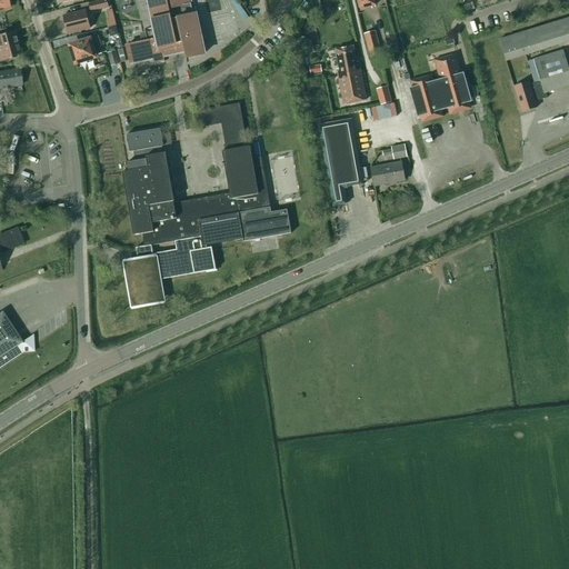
[(0,0),(0,10),(9,8),(7,0),(0,0)]
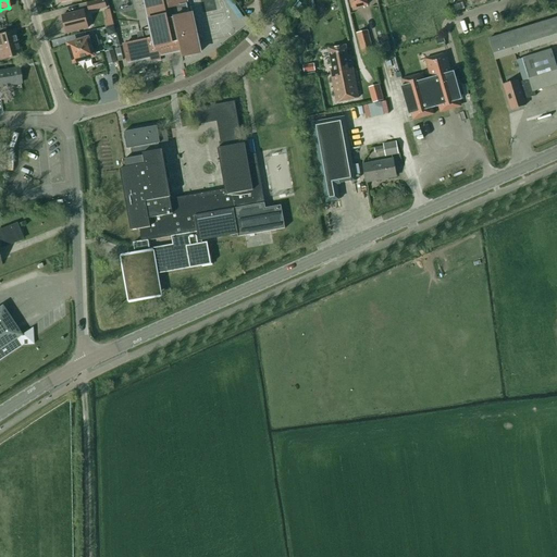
[(107,7),(104,0),(98,0),(97,0),(86,3),(88,11),(107,7)]
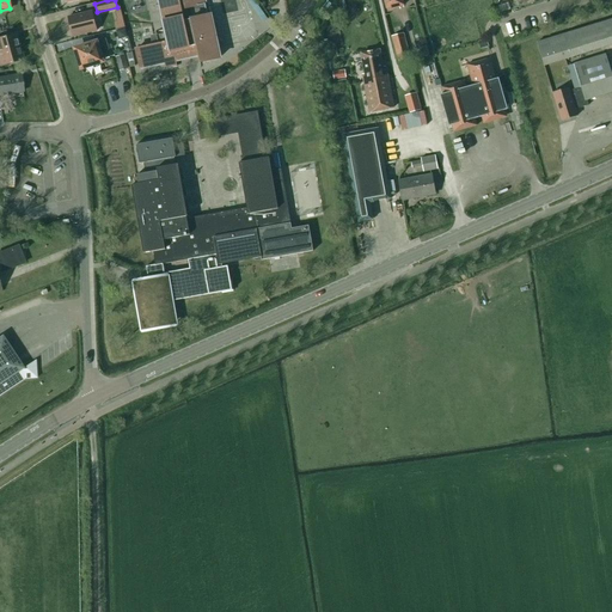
[(212,22),(210,16),(208,16),(203,0),(158,0),(165,32),(154,35),(157,44),(136,49),(140,69),(155,66),(155,67),(159,66),(159,65),(165,63),(166,68),(176,66),(175,61),(181,60),(181,61),(184,60),(184,59),(200,56),(201,62),(220,59),(219,51),(220,51),(219,48),(218,48),(216,40),(218,40),(224,44),(226,42),(219,37),(218,32),(215,34),(213,25),(214,25),(213,22),(212,22)]
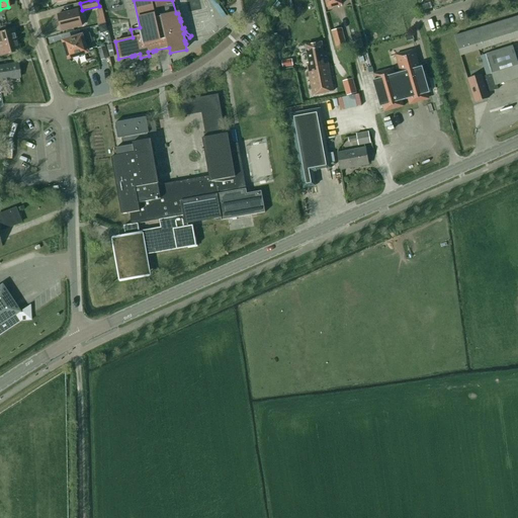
[(326,0),(328,8),(342,4),(340,0),(326,0)]
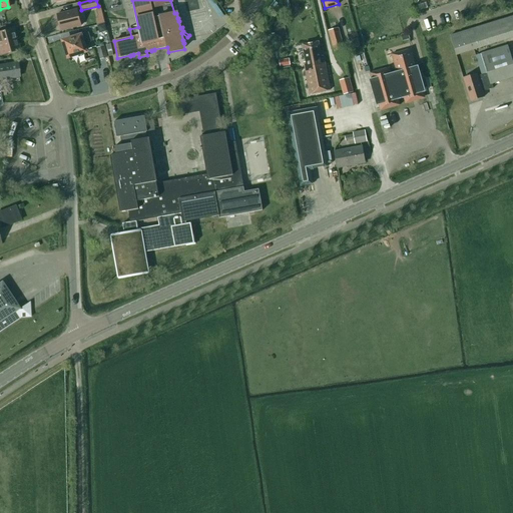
[(57,14),(61,31),(81,26),(77,10),(57,14)]
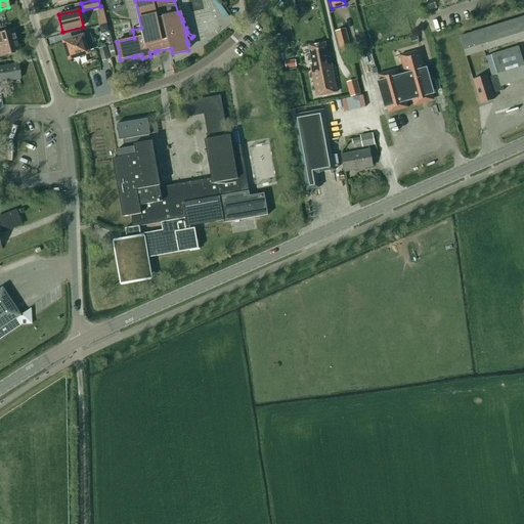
[(101,16),(98,22),(100,26),(107,25),(105,16),(101,16)]
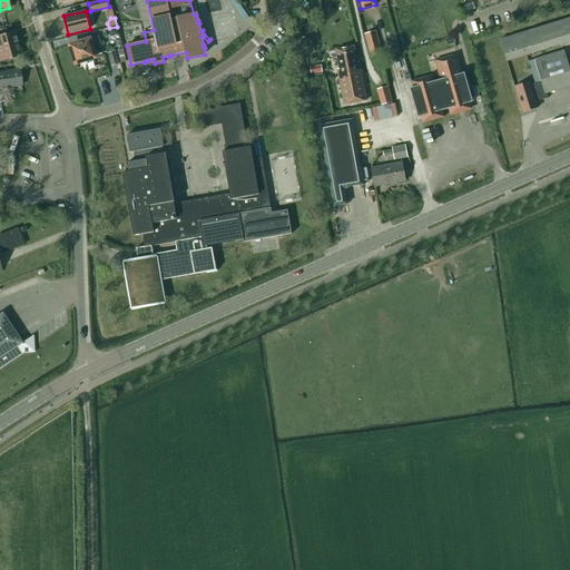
[(569,18),(526,32),(500,40),(507,61),(569,41),(569,18)]
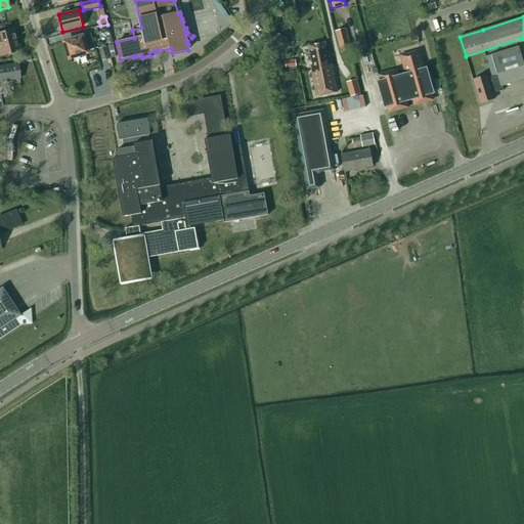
[(346,29),(345,29),(335,31),(341,53),(348,51),(351,50),(346,29)]
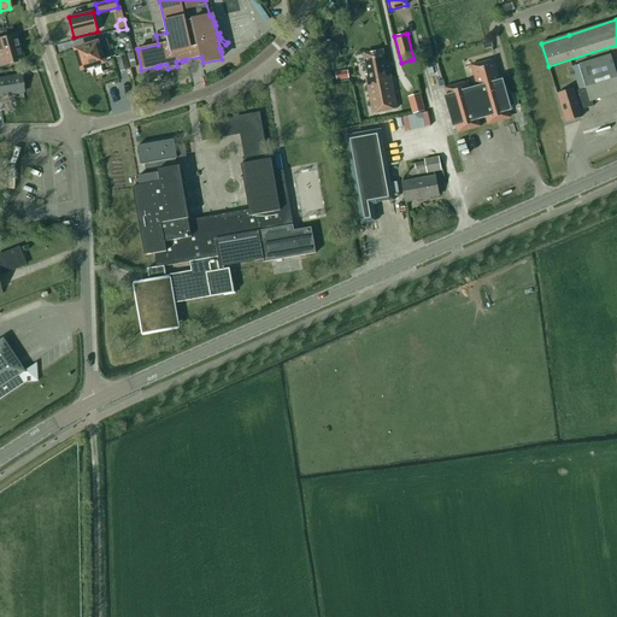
[(0,52),(19,47),(16,35),(0,39),(0,52)]
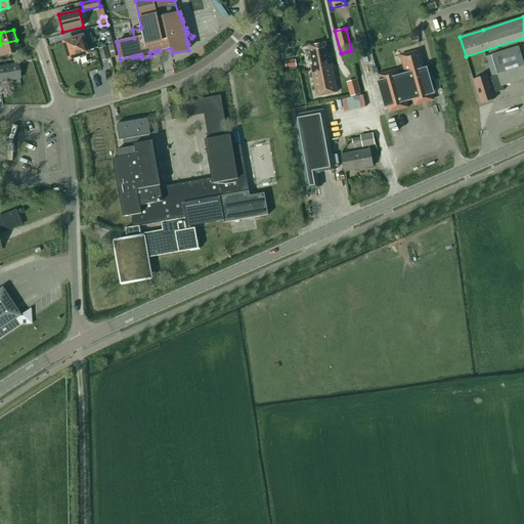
[(70,41),(64,42),(68,49),(64,50),(68,59),(87,52),(85,44),(92,42),(90,34),(78,38),(77,38),(70,40),(70,41)]
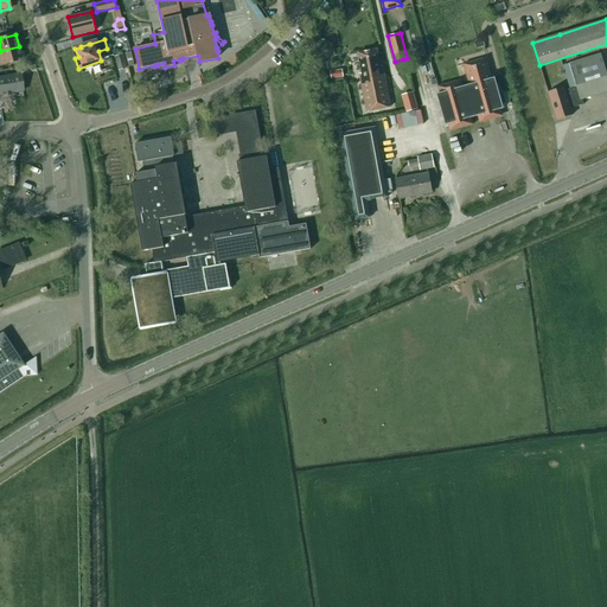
[(19,46),(0,51),(0,65),(23,59),(19,46)]
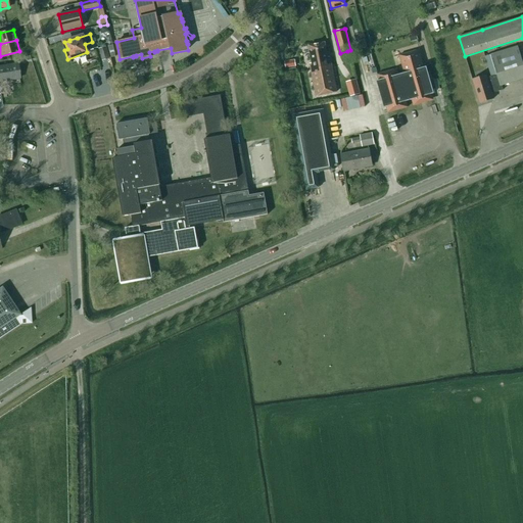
[(307,64),(308,70),(311,69),(316,96),(336,92),(331,65),(332,65),(332,64),(329,65),(325,42),(307,45),(312,63),(307,64)]
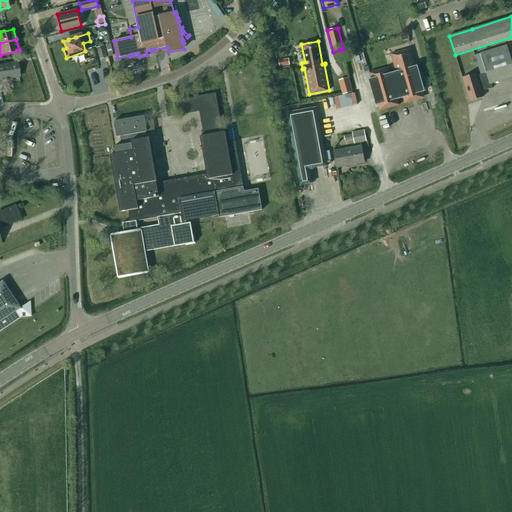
[(96,47),(100,59),(108,57),(104,44),(96,47)]
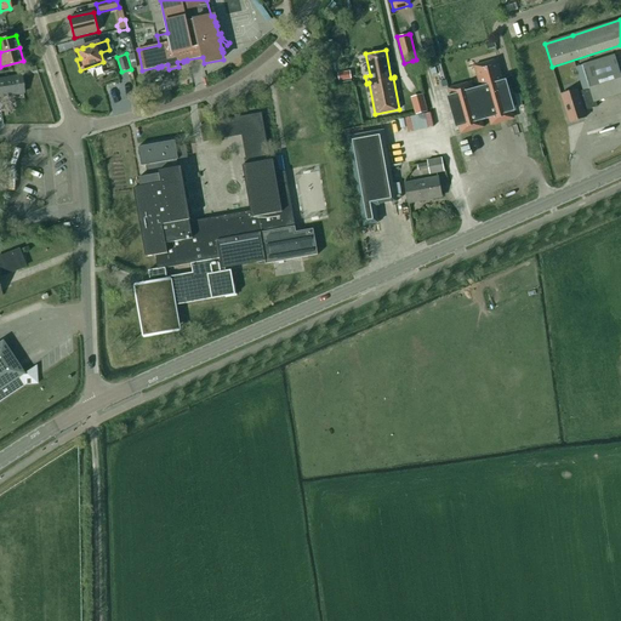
[(596,102),(620,93),(620,75),(615,56),(582,66),(590,89),(579,92),(577,90),(562,95),(570,123),(586,118),(584,112),(597,107),(596,102)]
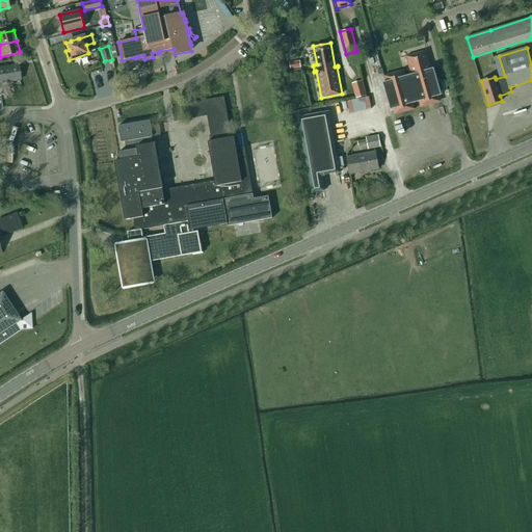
[(426,51),(406,57),(411,75),(431,69),(426,51)]
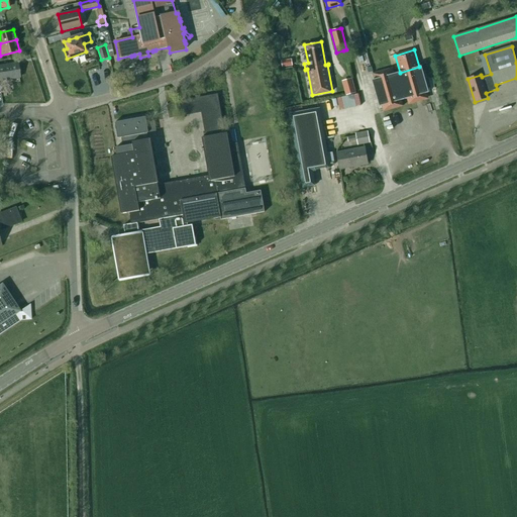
[(292,67),(291,60),(281,61),(282,68),(292,67)]
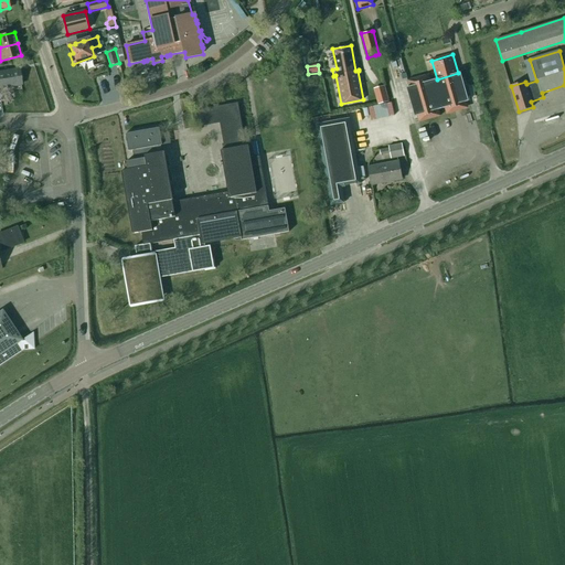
[(0,88),(21,85),(19,70),(0,72),(0,88)]
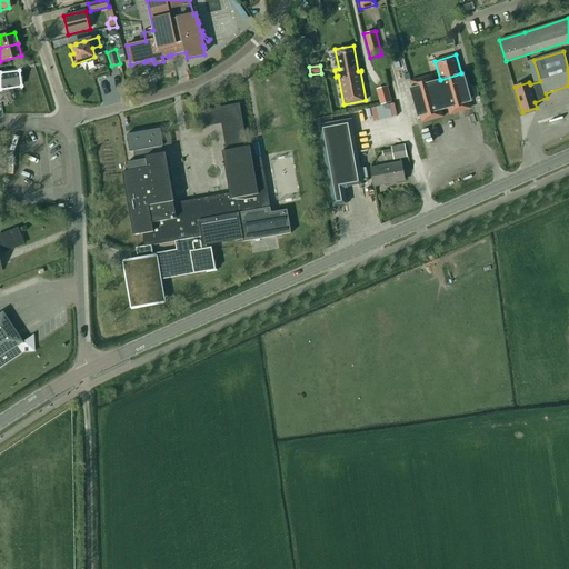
[(412,88),(409,89),(418,118),(420,117),(421,123),(443,117),(441,110),(448,109),(450,115),(458,112),(463,111),(471,109),(469,102),(472,102),(463,73),(461,73),(440,80),(433,81),(431,76),(410,81),(412,88)]
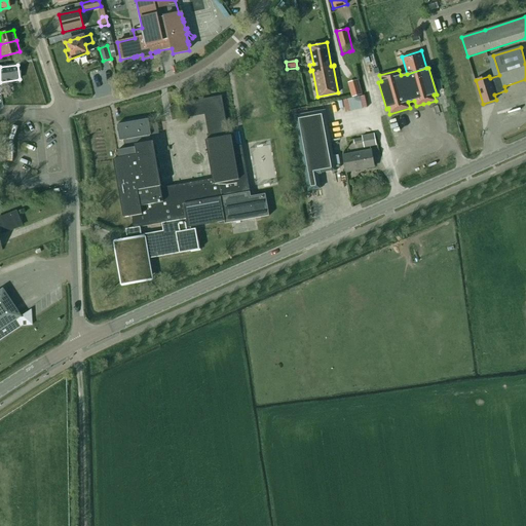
[(350,82),(349,82),(353,97),(361,95),(357,80),(355,80),(350,82)]
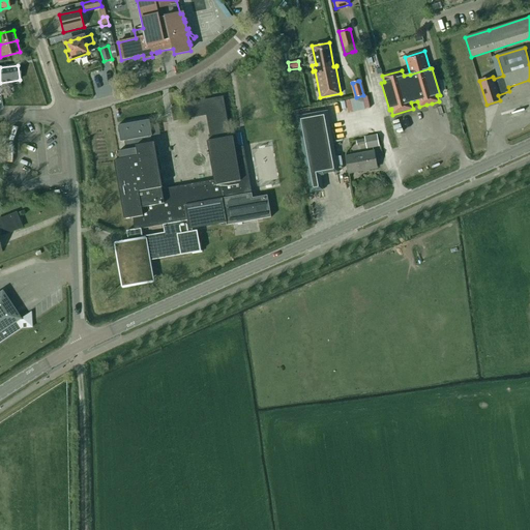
[(327,112),(296,117),(306,172),(311,193),(323,190),(320,176),(339,173),(327,112)]
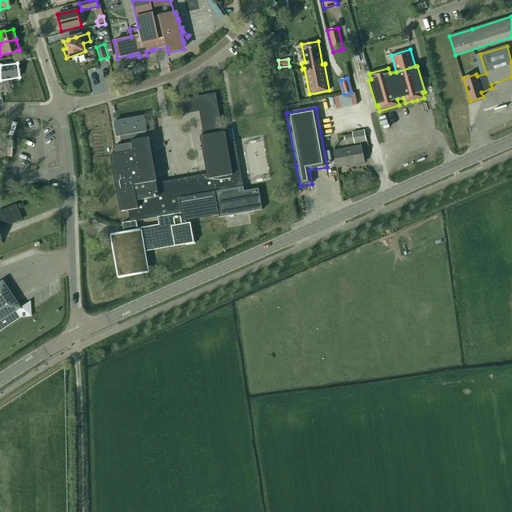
[(157,217),(181,213),(183,221),(185,221),(218,215),(219,218),(225,217),(249,213),(262,210),(258,189),(249,191),(244,191),(235,141),(227,143),(225,132),(222,132),(220,121),(202,125),(204,136),(200,136),(207,175),(157,183),(149,138),(148,138),(144,116),(114,121),(116,137),(121,136),(122,145),(114,146),(116,154),(110,155),(120,212),(128,211),(130,222),(136,221),(157,217)]
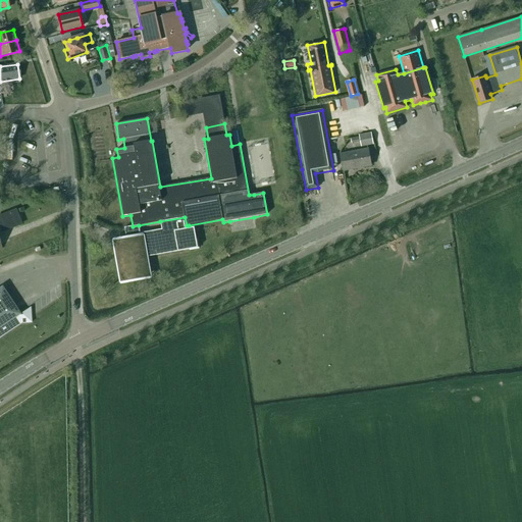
[(373,145),(371,134),(359,136),(359,138),(351,140),(352,145),(360,143),(361,148),(373,145)]
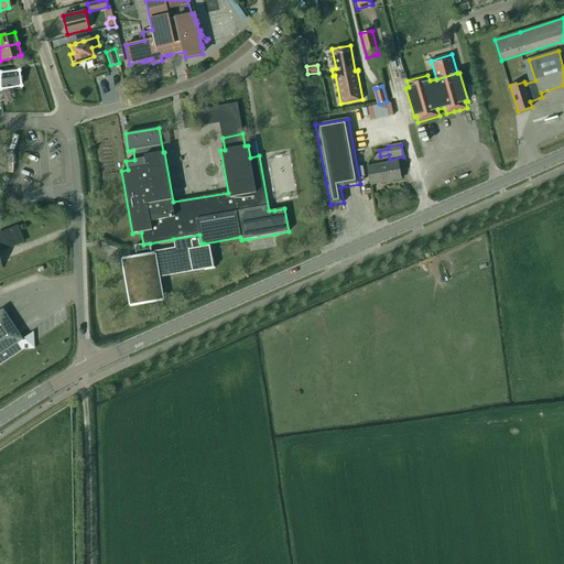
[(371,184),(401,179),(398,162),(368,167),(371,184)]
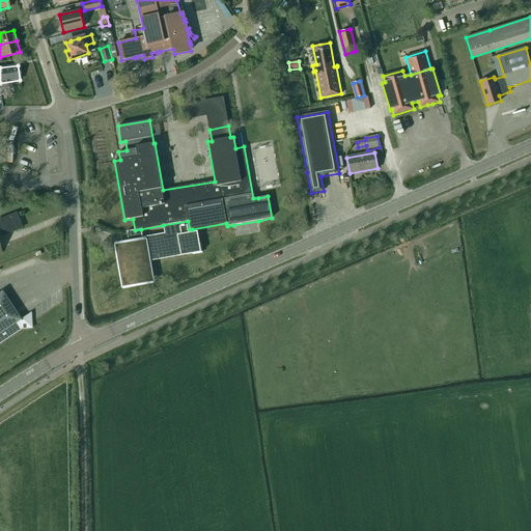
[(0,220),(0,253),(1,253),(0,251),(0,233),(1,233),(1,235),(15,230),(21,227),(16,214),(0,220)]
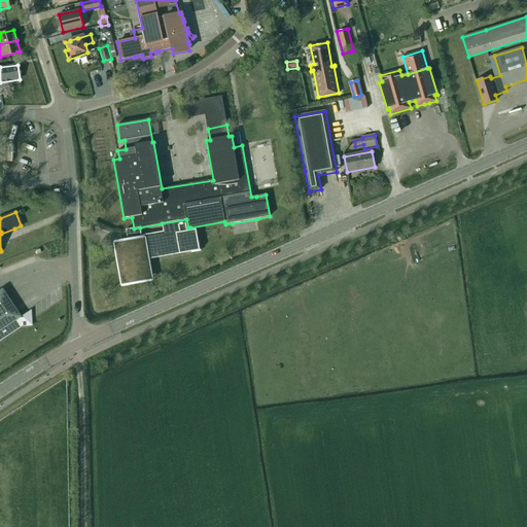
[(191,231),(190,227),(188,227),(186,219),(162,223),(164,232),(142,236),(140,227),(134,229),(126,230),(128,242),(116,244),(123,282),(150,277),(147,259),(200,250),(196,230),(191,231)]
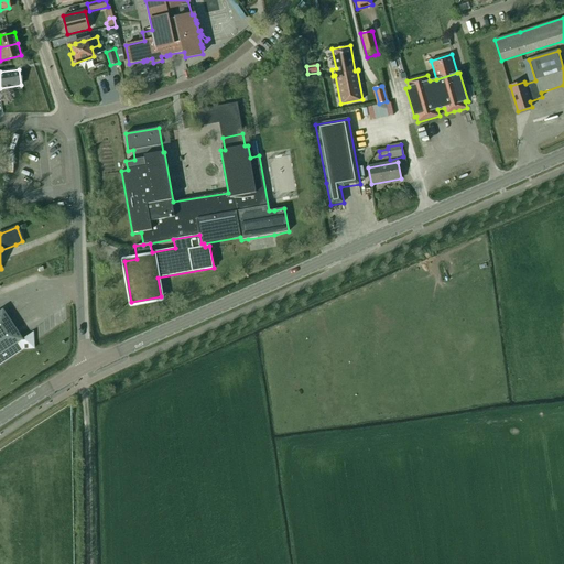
[(0,364),(23,349),(33,349),(33,342),(32,332),(23,338),(23,340),(20,340),(1,313),(0,313),(0,364)]
